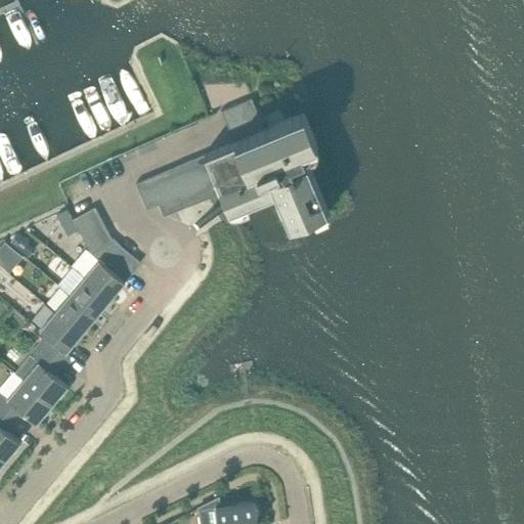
[(221,112),(227,126),(258,114),(251,98),(221,112)]
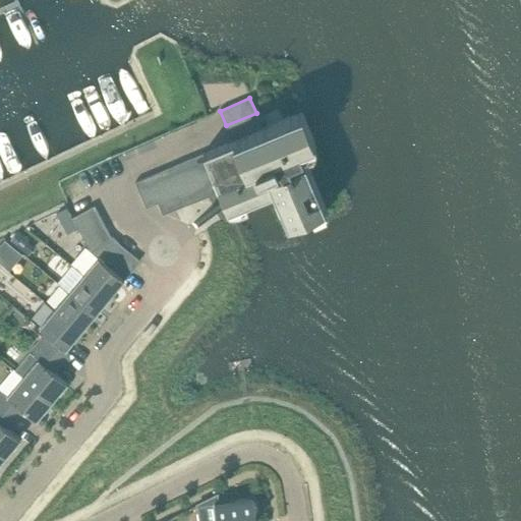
[(215,179),(219,189),(220,191),(227,210),(273,190),(287,223),(325,207),(305,160),(298,162),(296,158),(303,156),(300,147),(314,140),(302,111),(263,127),(233,140),(225,143),(235,170),(225,174),(215,179)]
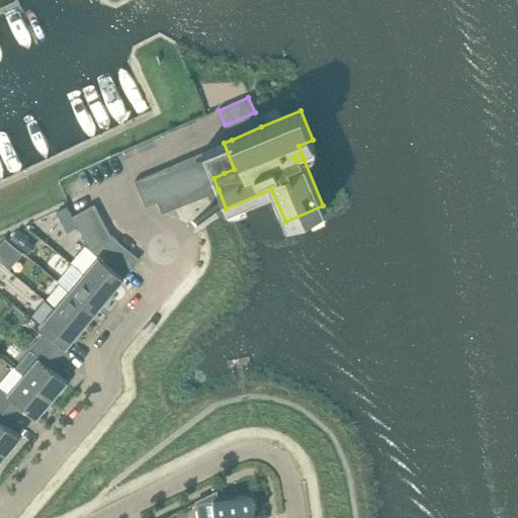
[(225,124),(232,140),(261,126),(255,112),(225,124)]
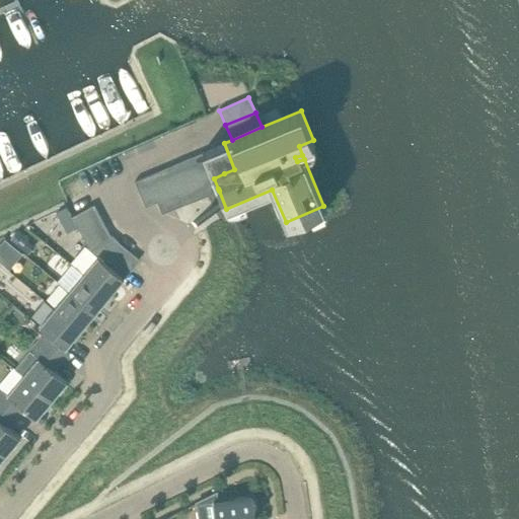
[(213,148),(224,173),(234,169),(224,143),(213,148)]
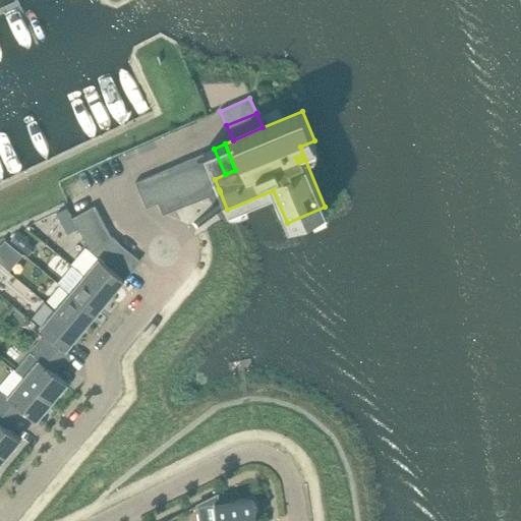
[(204,153),(215,179),(225,174),(214,149),(204,153)]
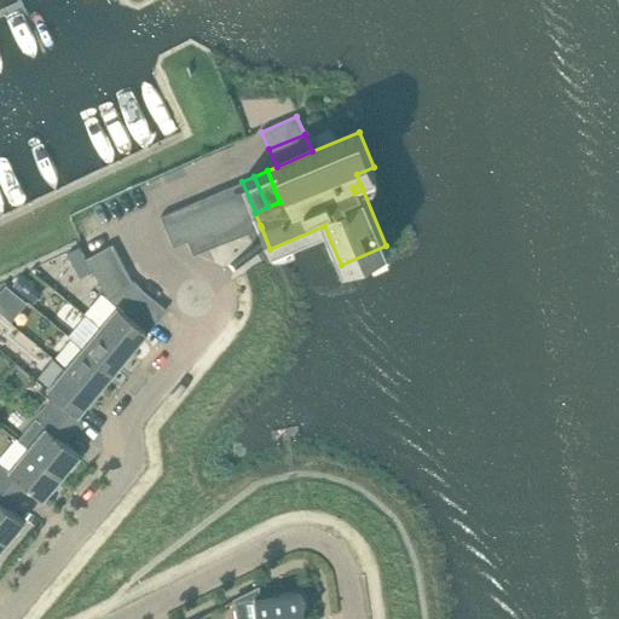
[(242,218),(255,213),(242,181),(229,187),(242,218)]
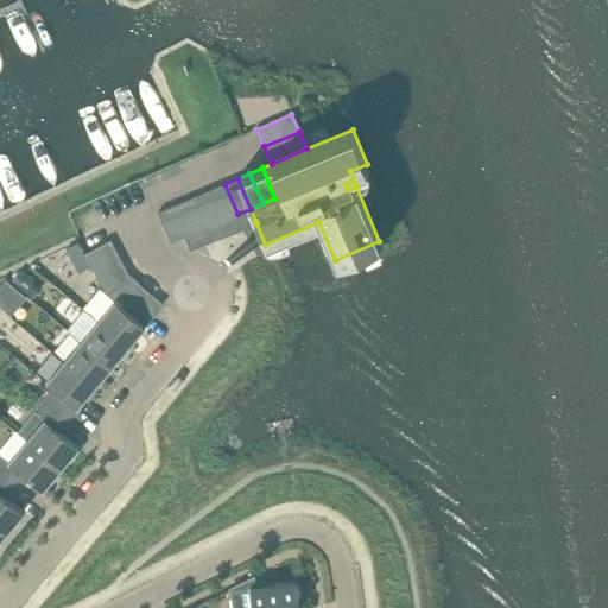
[(226,219),(238,214),(225,184),(213,189),(226,219)]
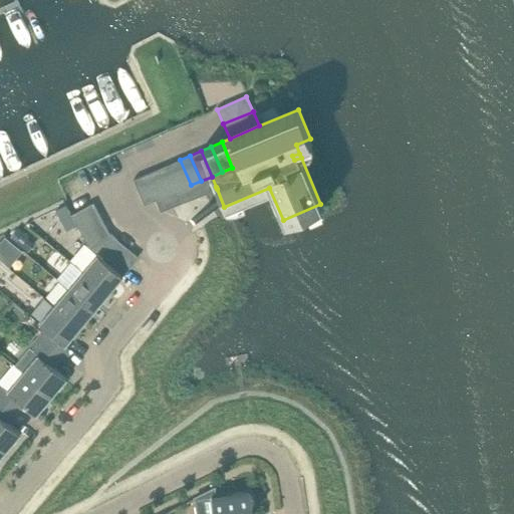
[(170,165),(180,190),(191,185),(180,160),(170,165)]
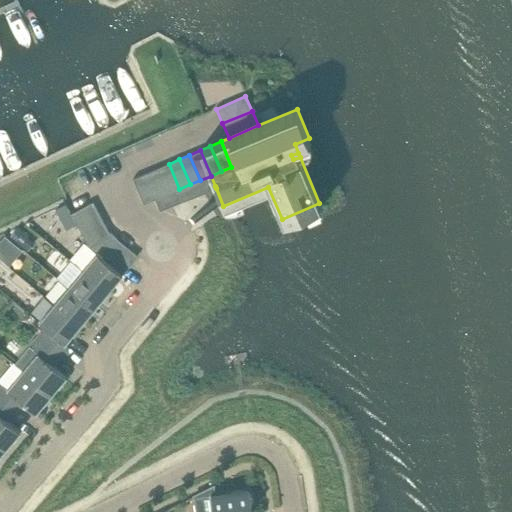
[(158,168),(164,181),(169,193),(179,189),(169,164),(158,168)]
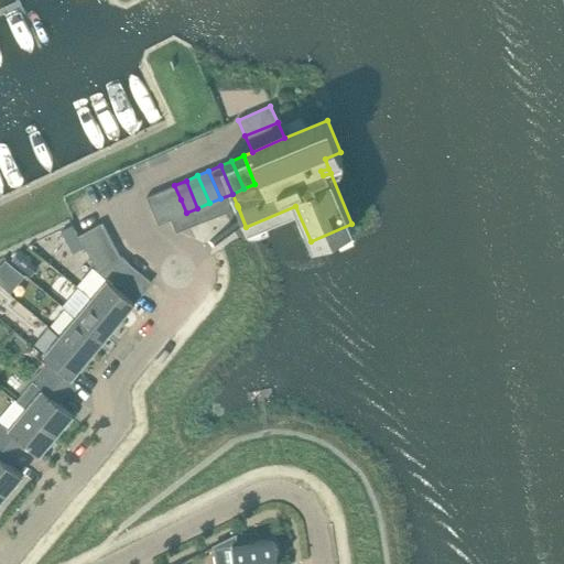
[(147,197),(152,212),(181,199),(174,185),(147,197)]
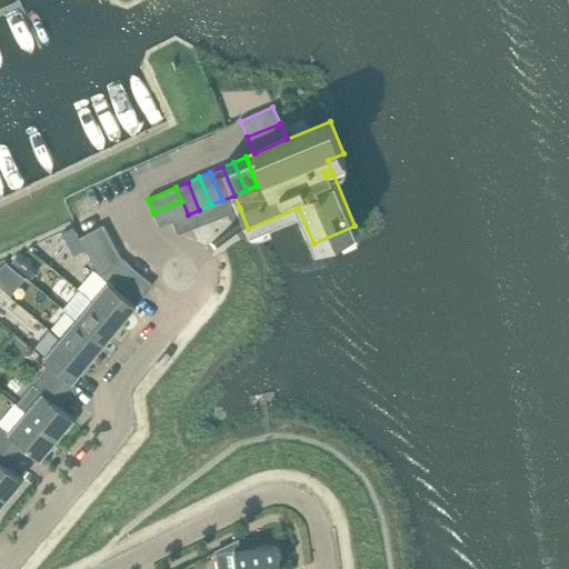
[(178,235),(239,207),(235,196),(222,200),(211,205),(199,210),(188,215),(172,221),(178,235)]
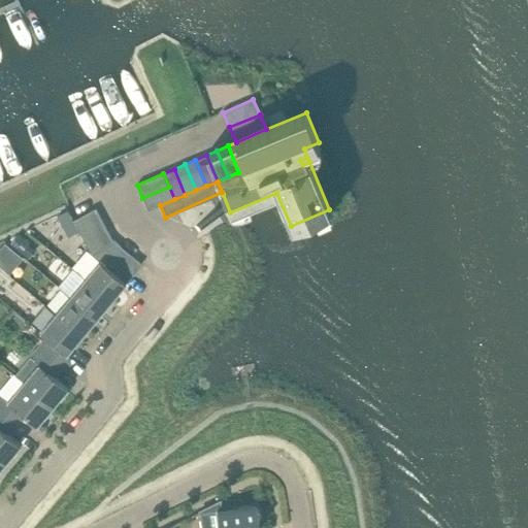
[(149,210),(160,205),(174,199),(169,187),(142,198),(149,210)]
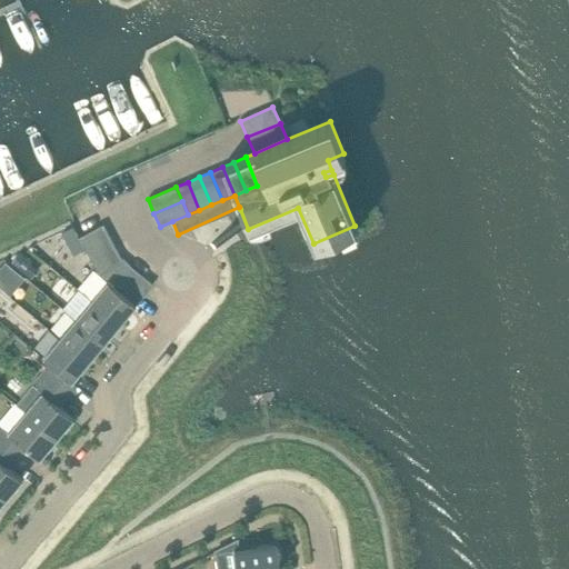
[(79,238),(86,249),(109,236),(103,225),(79,238)]
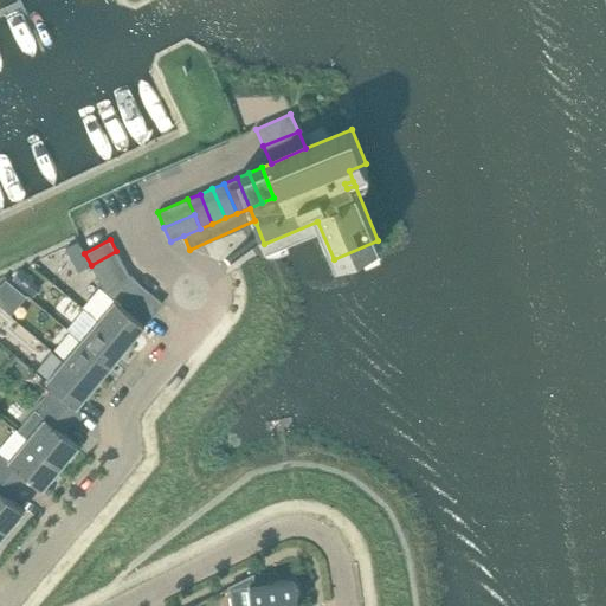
[(77,243),(65,249),(71,260),(83,253),(77,243)]
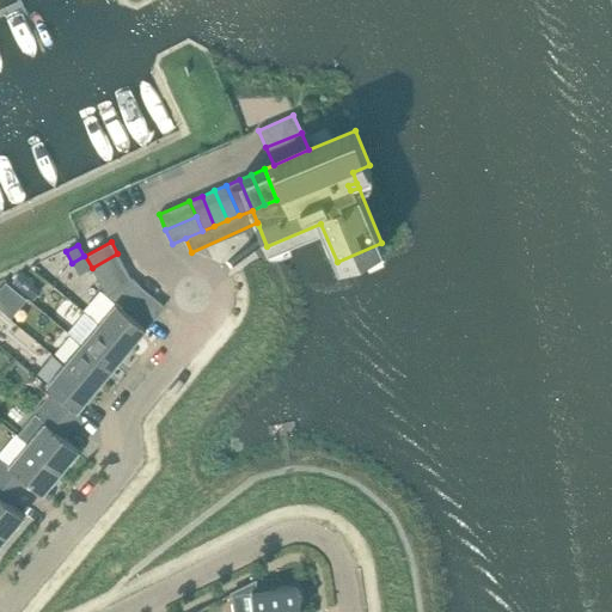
[(92,268),(98,280),(123,265),(117,254),(92,268)]
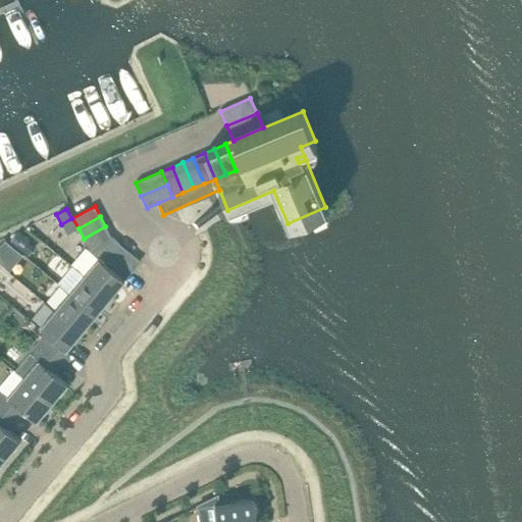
[(84,239),(90,250),(91,252),(91,251),(111,237),(105,226),(84,239)]
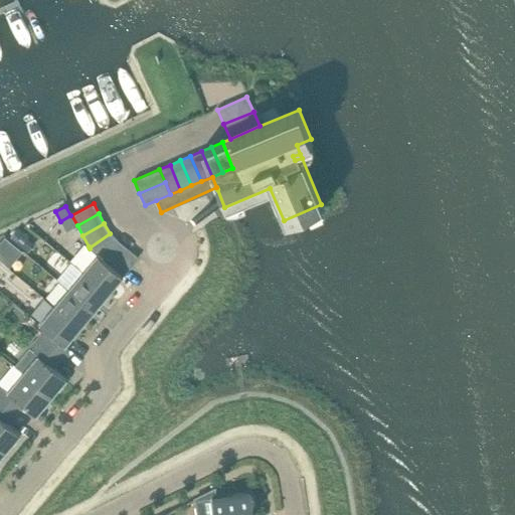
[(110,233),(90,247),(97,254),(104,260),(111,250),(119,241),(110,233)]
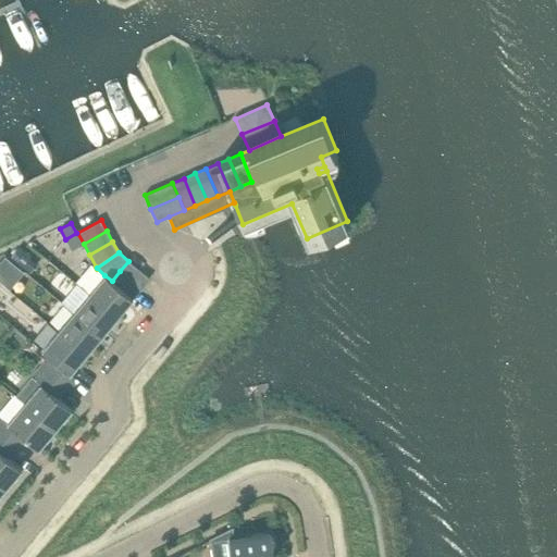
[(120,271),(141,289),(150,279),(128,261),(120,271)]
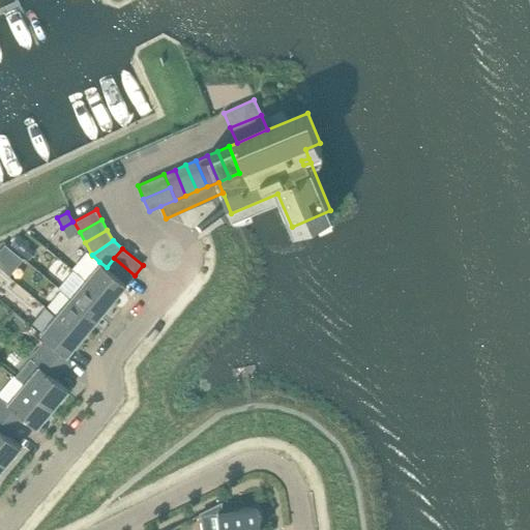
[(85,280),(84,280),(112,302),(127,285),(107,267),(99,262),(92,255),(92,256),(91,254),(76,271),(85,280)]
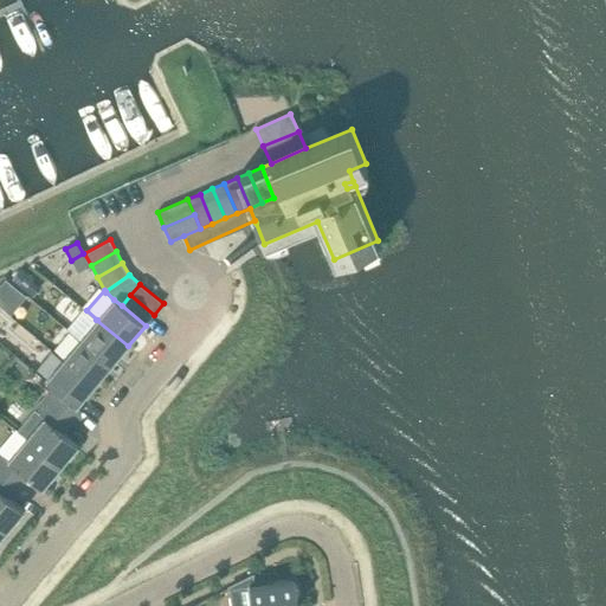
[(122,305),(146,326),(154,315),(130,295),(122,305)]
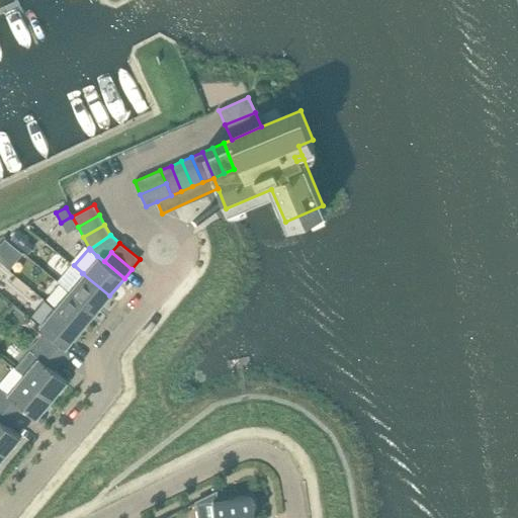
[(82,273),(68,290),(95,313),(109,295),(82,273)]
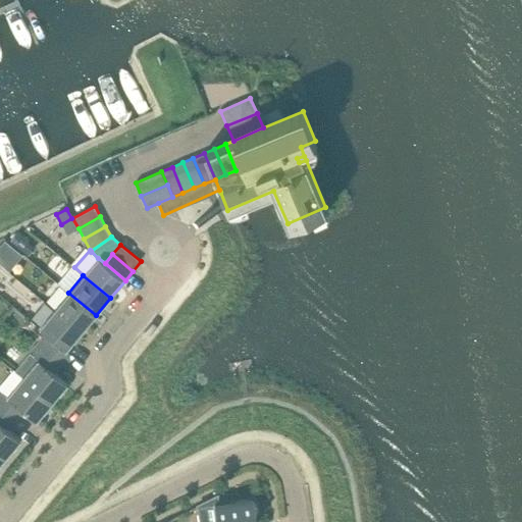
[(68,293),(54,310),(81,332),(96,315),(68,293)]
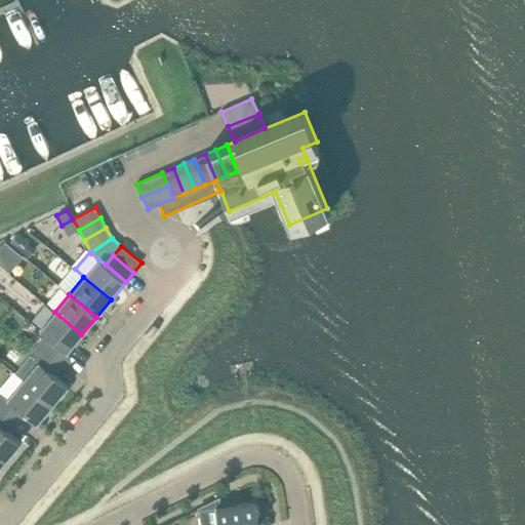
[(45,305),(33,319),(42,327),(39,330),(46,335),(38,345),(58,362),(81,334),(54,312),(45,305)]
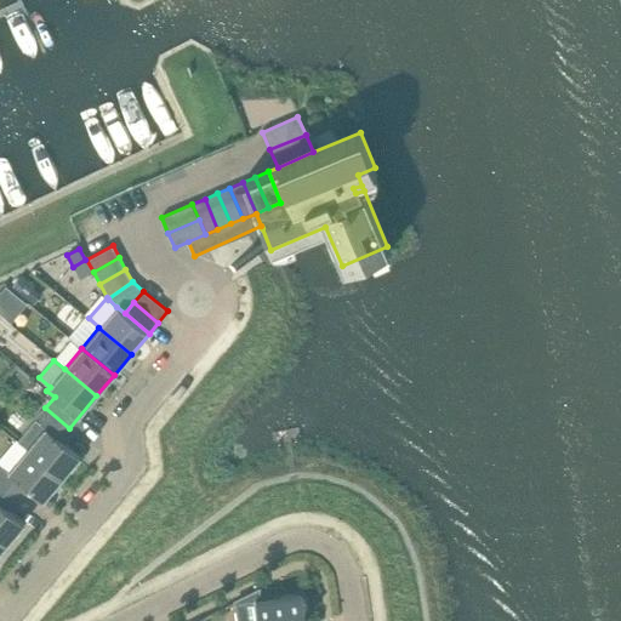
[(17,442),(27,449),(62,479),(80,457),(60,439),(68,428),(69,428),(45,408),(17,442)]
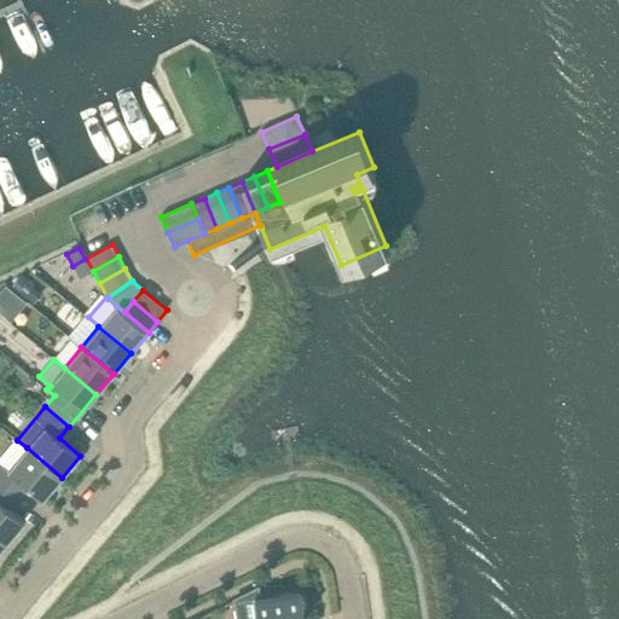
[(0,462),(0,481),(12,493),(22,481),(44,499),(62,478),(27,447),(9,469),(0,462)]
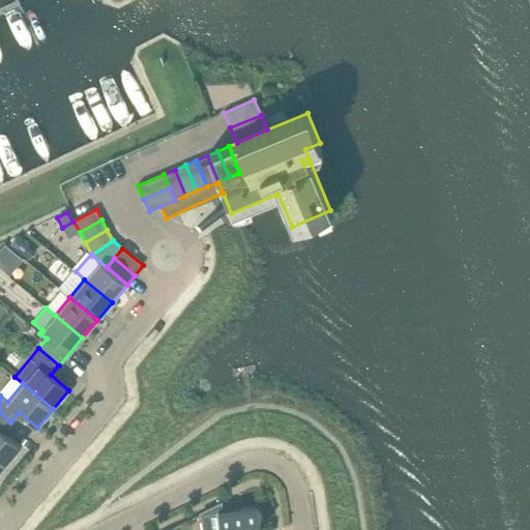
[(0,461),(5,466),(21,447),(3,432),(10,422),(0,412),(0,461)]
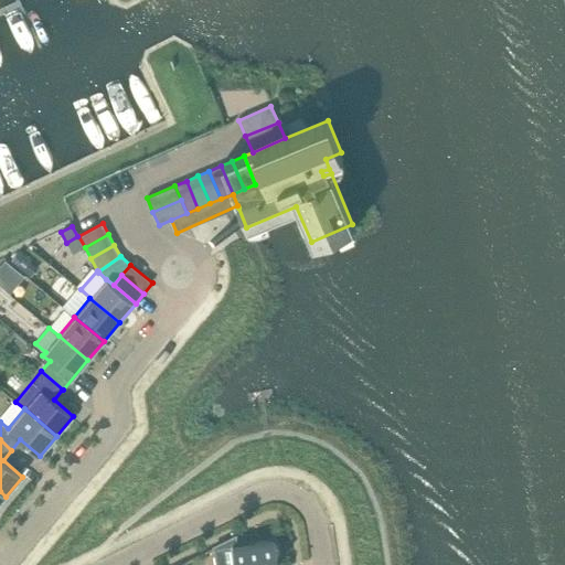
[(217,564),(277,564),(274,539),(235,545),(234,539),(215,547),(217,564)]
